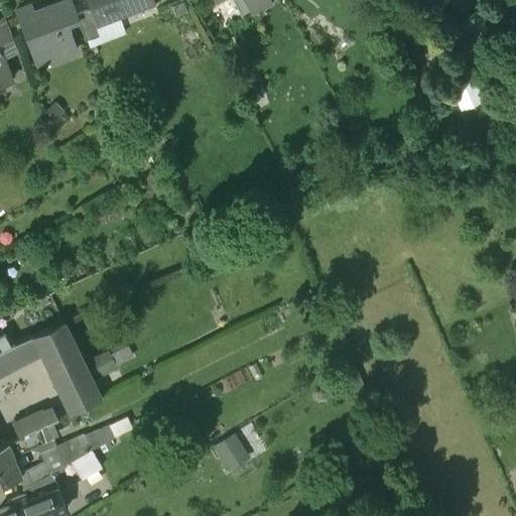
[(66,0),(55,4),(57,8),(59,7),(66,24),(79,20),(71,0),(66,0)]
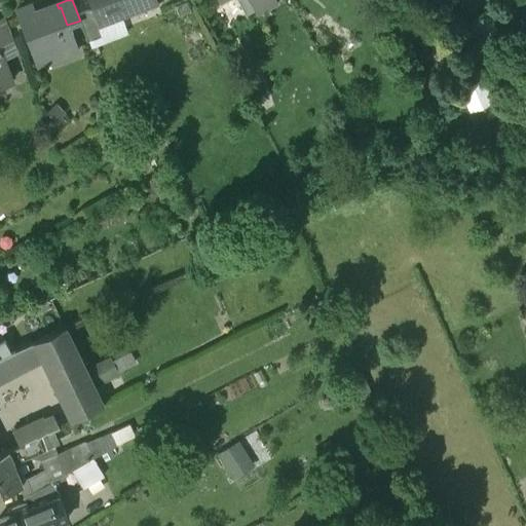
[(85,0),(97,29),(99,28),(98,24),(116,15),(118,19),(156,3),(154,0),(85,0)]
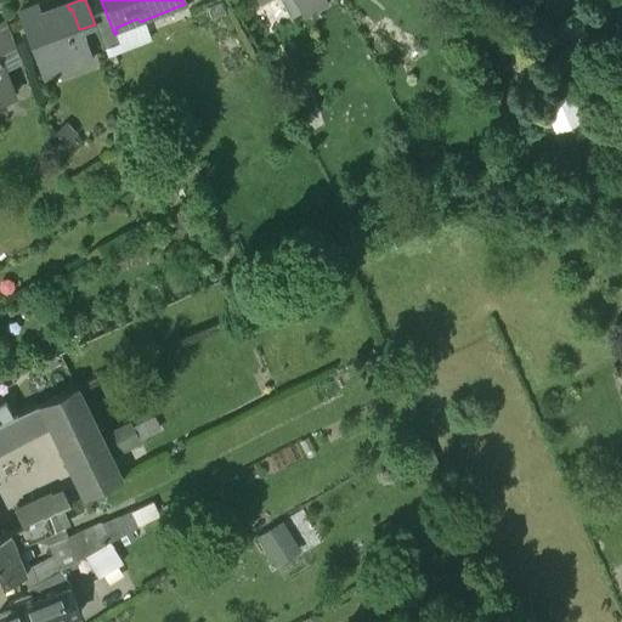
[(293,0),(303,17),(326,4),(323,0),(293,0)]
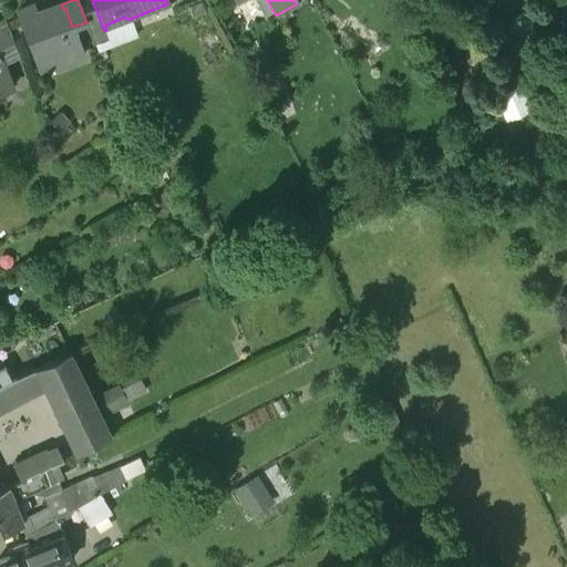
[(32,6),(13,12),(37,72),(83,54),(72,27),(65,8),(63,9),(38,19),(32,6)]
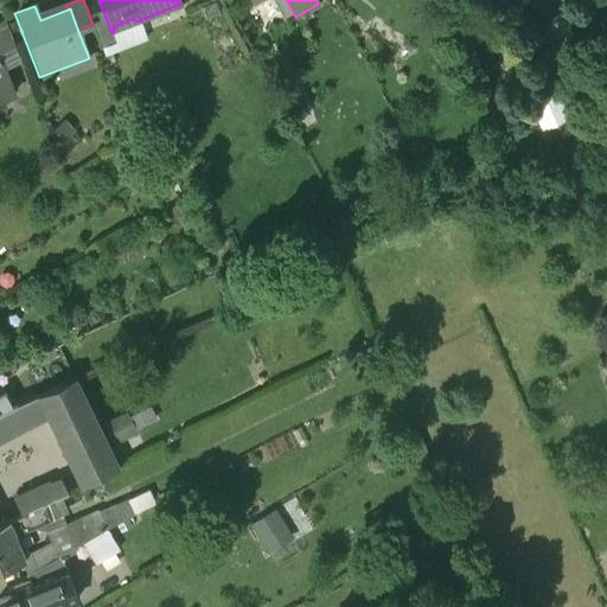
[(0,52),(16,48),(5,20),(0,21),(0,52)]
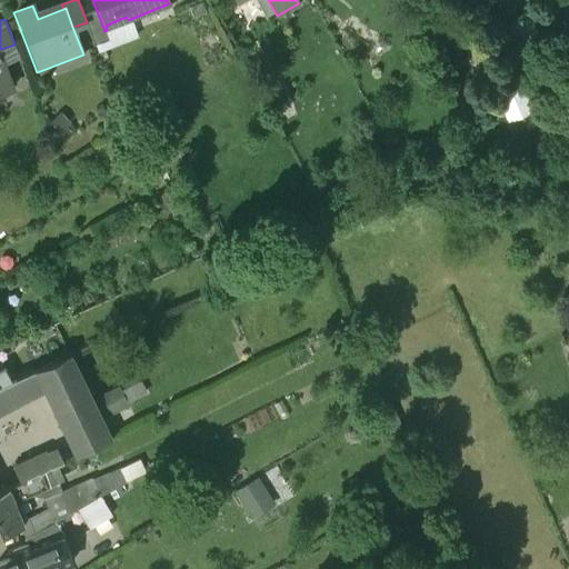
[(0,91),(11,88),(0,60),(0,91)]
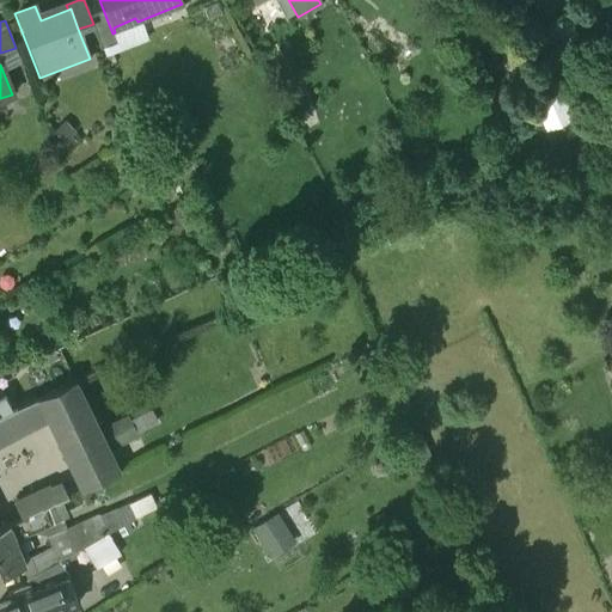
[(534,97),(548,132),(576,121),(562,86),(534,97)]
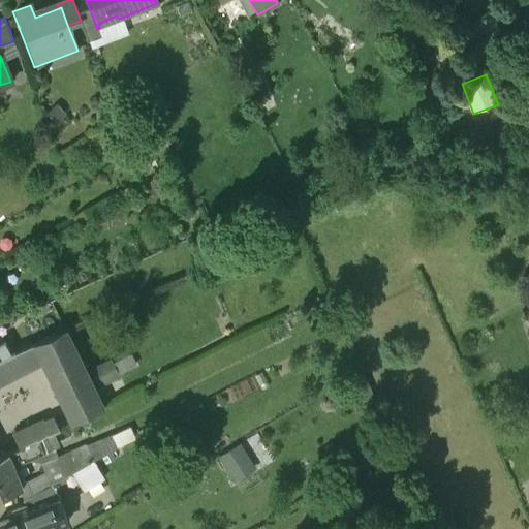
[(0,359),(0,380),(41,359),(71,423),(102,408),(64,329),(5,356),(0,359)]
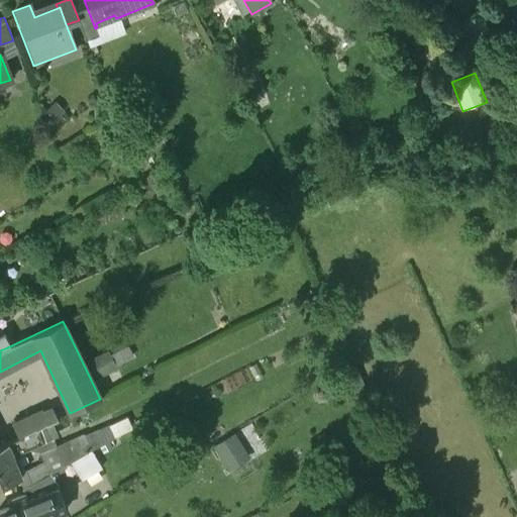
[(121,377),(115,363),(134,355),(129,342),(90,357),(100,384),(121,377)]
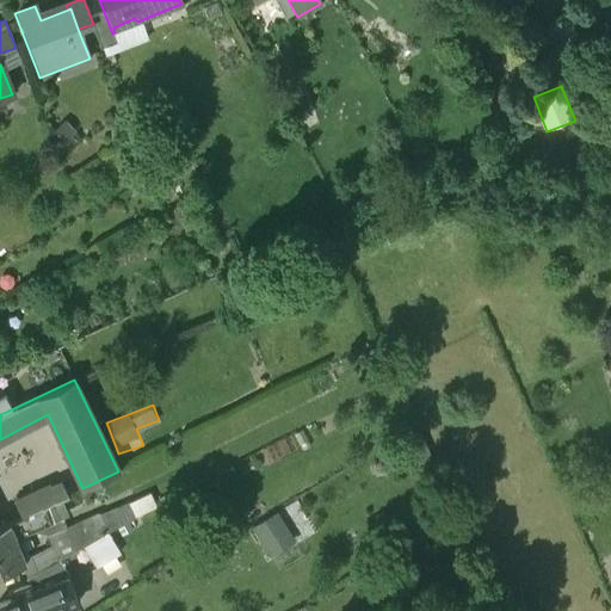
[(37,508),(37,510),(41,507),(42,508),(53,504),(47,488),(32,491),(13,500),(22,517),(37,508)]
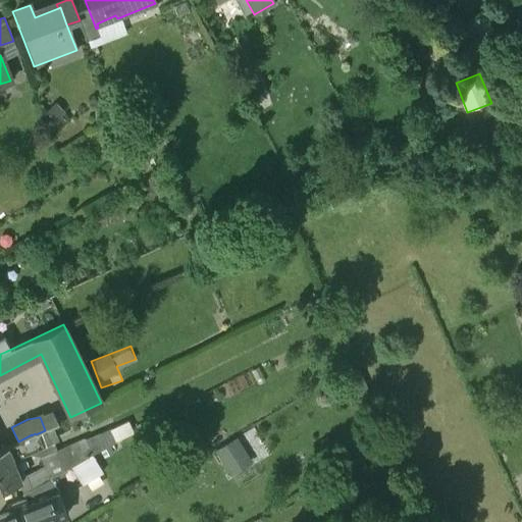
[(257,425),(216,446),(230,475),(271,455),(257,425)]
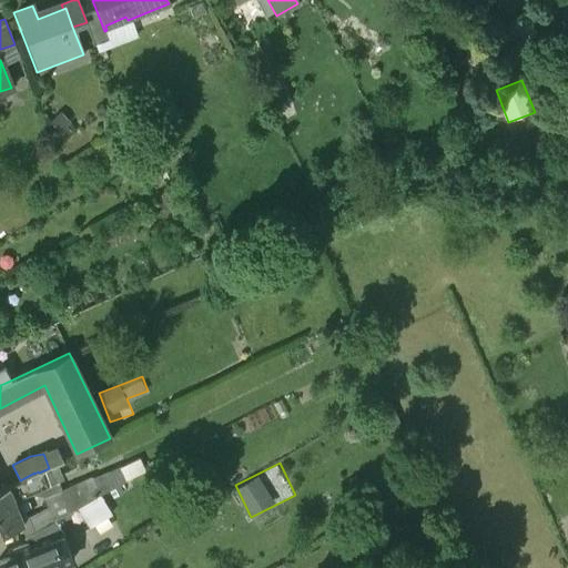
[(0,533),(22,525),(12,500),(40,488),(34,474),(34,473),(20,480),(0,490),(0,533)]
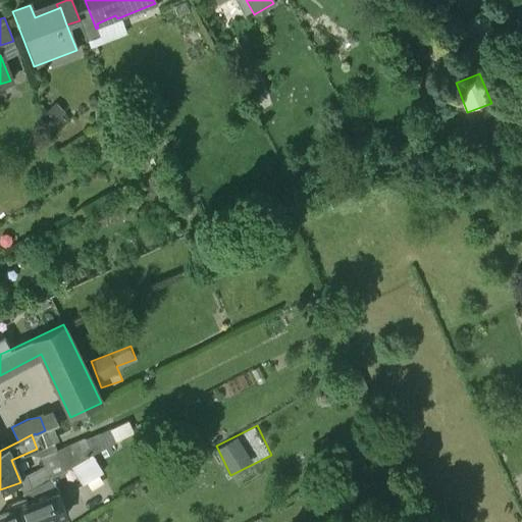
[(30,490),(50,479),(45,468),(23,476),(30,490)]
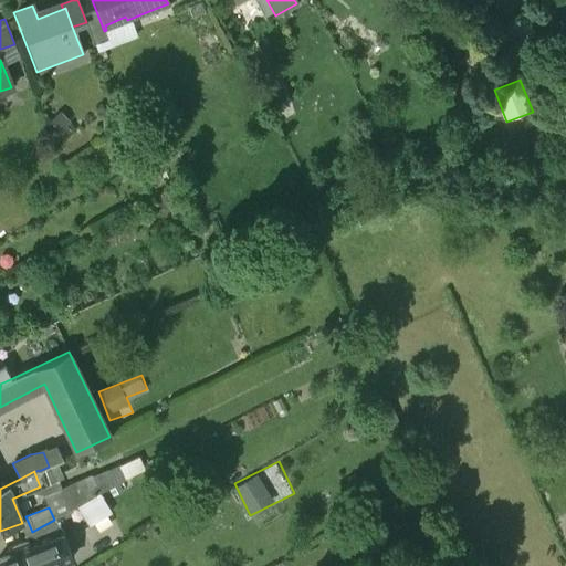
[(61,559),(72,555),(61,535),(63,535),(54,520),(32,532),(24,535),(27,542),(8,549),(10,556),(0,559),(0,565),(53,565),(62,563),(61,559)]
